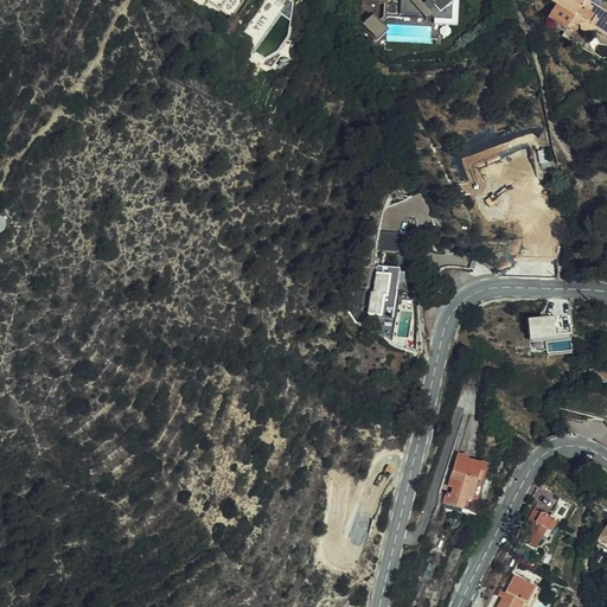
[(434,25),(457,25),(458,0),(404,0),(404,2),(388,2),(387,14),(434,17),(434,25)]
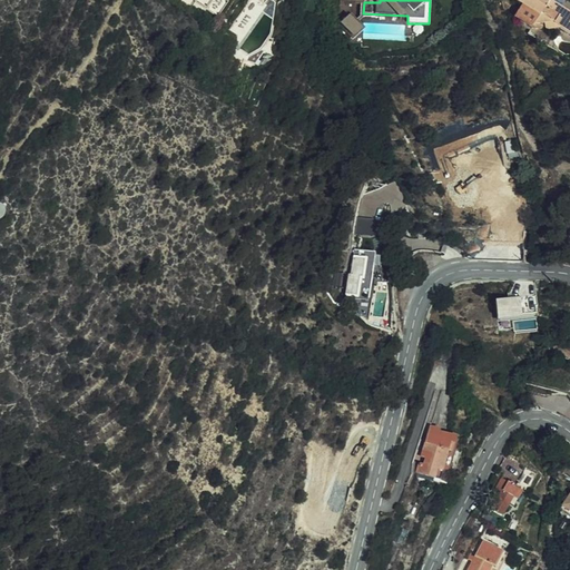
[(548,21),(557,28),(569,37),(569,15),(557,6),(549,0),(511,0),(512,0),(521,6),(524,9),(523,9),(537,19),(539,16),(548,21)]
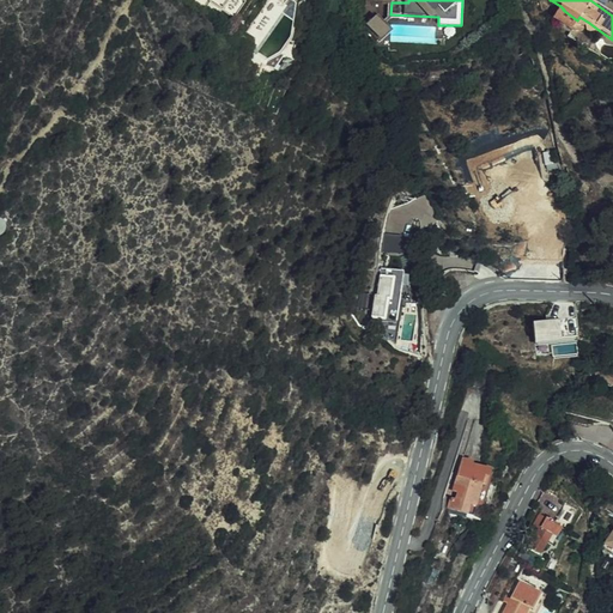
[(570,30),(572,26),(577,20),(563,10),(564,10),(560,6),(552,18),(570,30)]
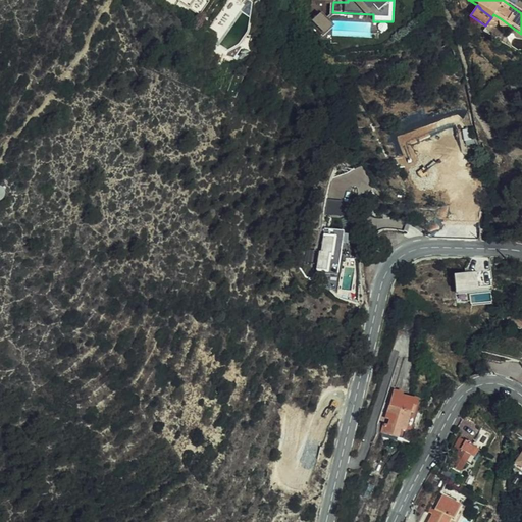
[(312,21),(325,34),(333,25),(321,12),(312,21)]
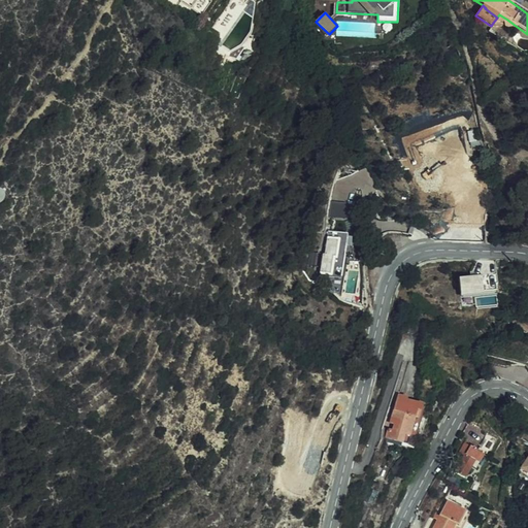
[(493,23),(502,22),(507,20),(499,14),(497,18),(493,23)]
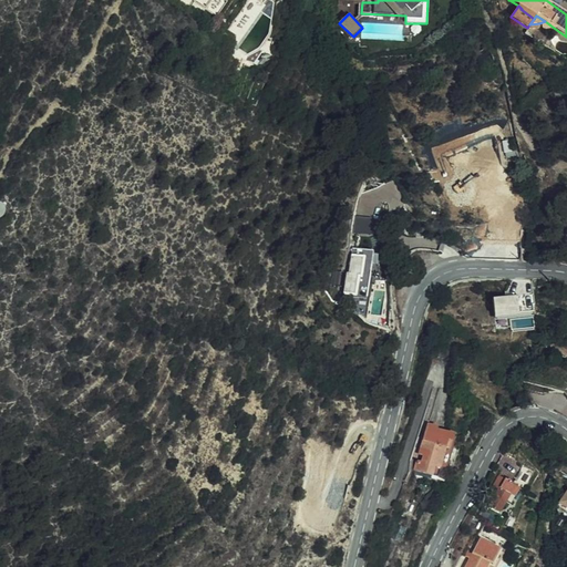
[(457,156),(463,169),(473,165),(475,168),(495,158),(487,141),(467,150),(468,151),(457,156)]
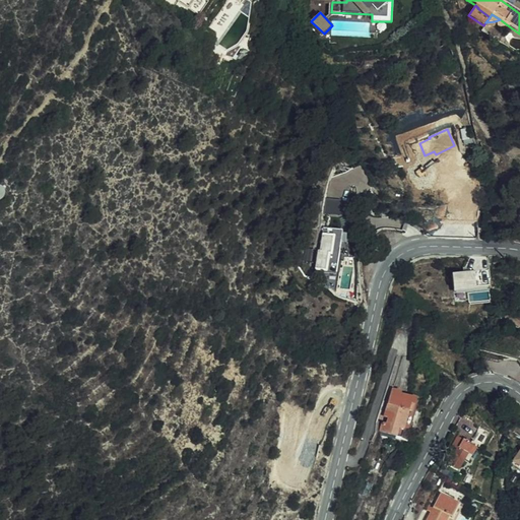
[(323,216),(328,180),(318,179),(313,215),(323,216)]
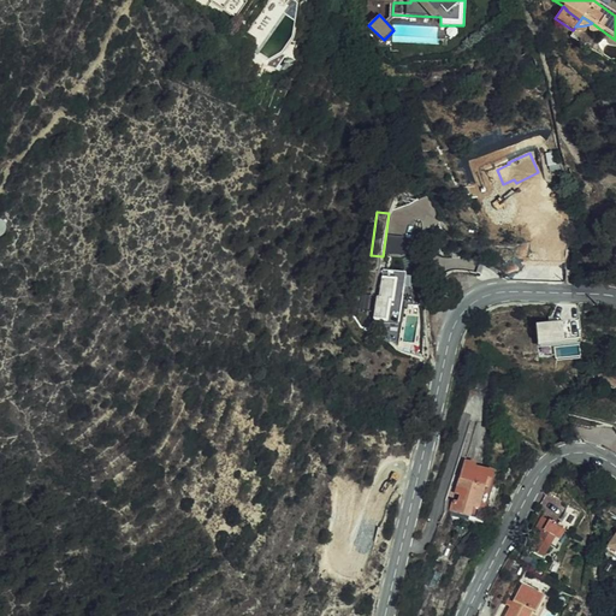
[(398,325),(406,277),(383,274),(379,300),(377,300),(373,321),(398,325)]
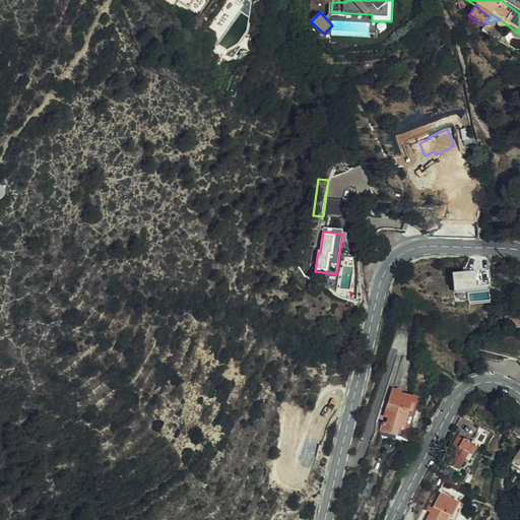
[(519,318),(502,309),(498,316),(508,322),(519,328),(519,318)]
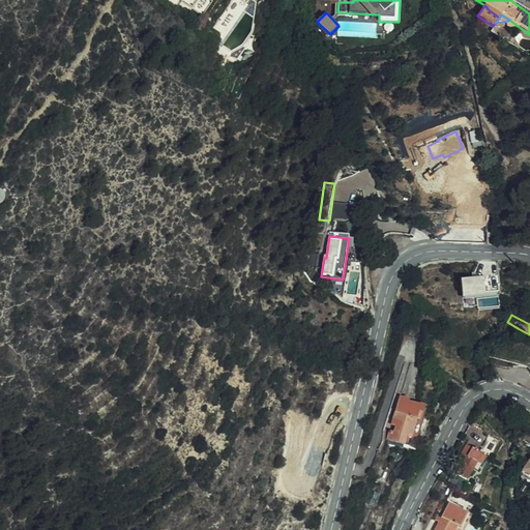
[(418,336),(421,324),(413,321),(409,334),(418,336)]
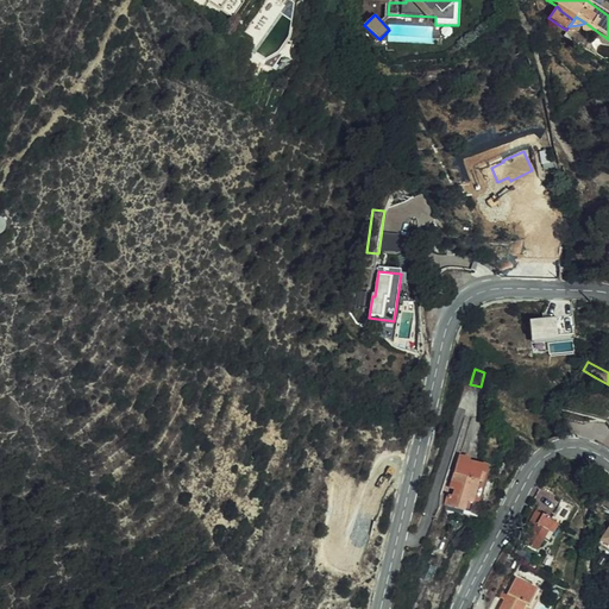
[(595,377),(583,370),(577,382),(589,388),(595,377)]
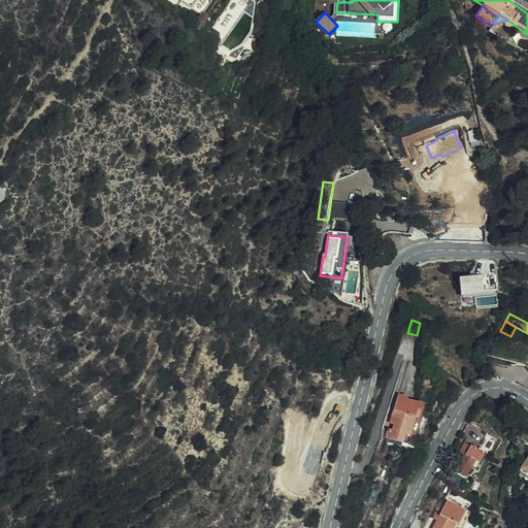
[(407,398),(399,396),(392,419),(396,420),(393,432),(389,431),(386,439),(402,444),(405,435),(410,437),(414,438),(423,407),(407,401),(407,398)]
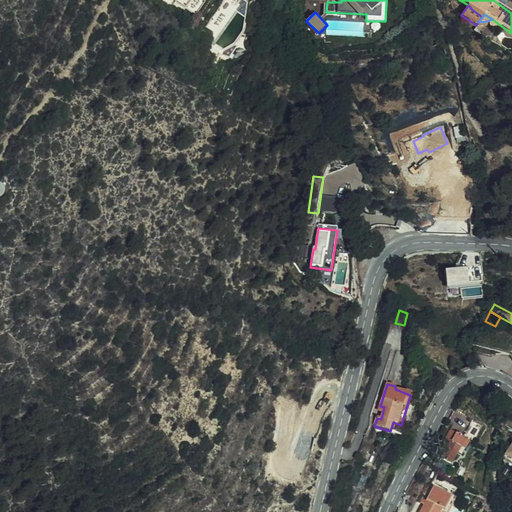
[(468,442),(470,439),(461,433),(445,458),(454,464),(460,454),(465,457),(473,445),(468,442)]
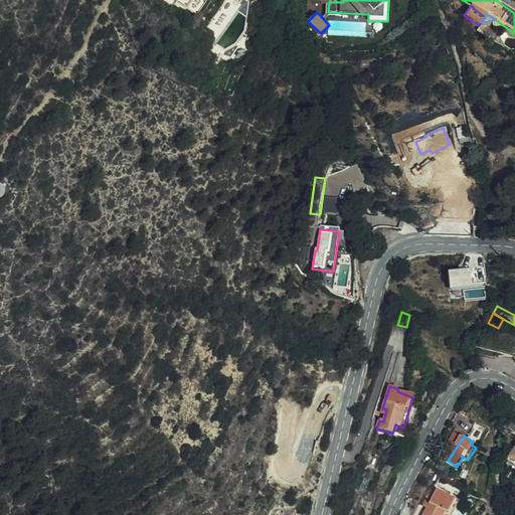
[(431,503),(428,508),(423,514),(445,514),(447,512),(449,513),(457,500),(439,489),(431,503)]
